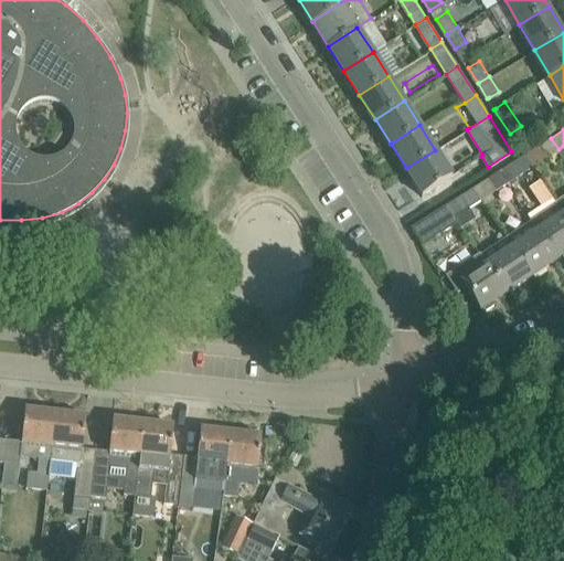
[(549,156),(559,149),(551,138),(525,154),(530,160),(545,150),(549,156)]
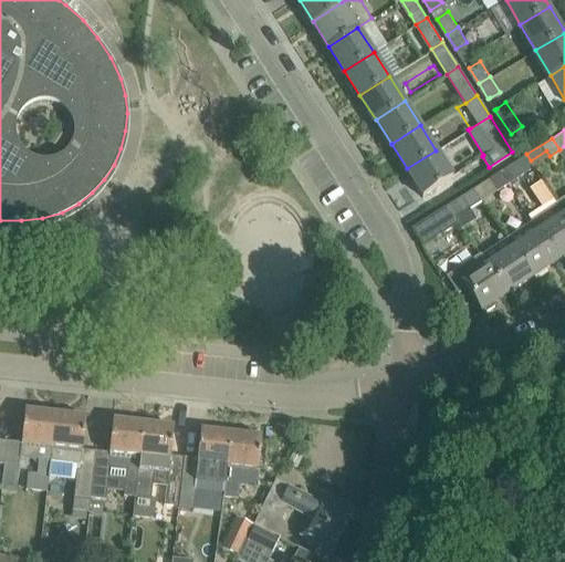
[(452,175),(436,151),(407,168),(424,194),(452,175)]
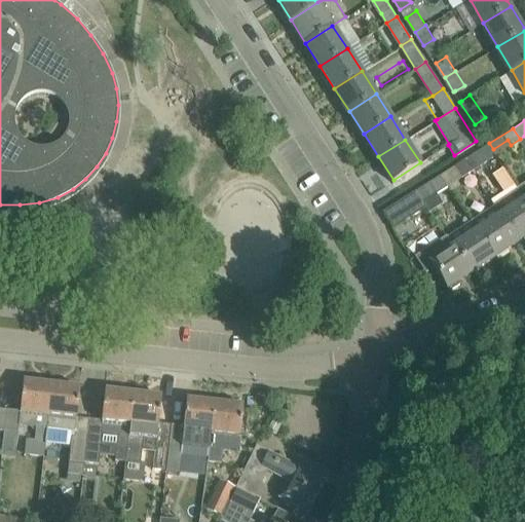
[(493,149),(489,143),(465,158),(473,170),(482,163),(479,158),(493,149)]
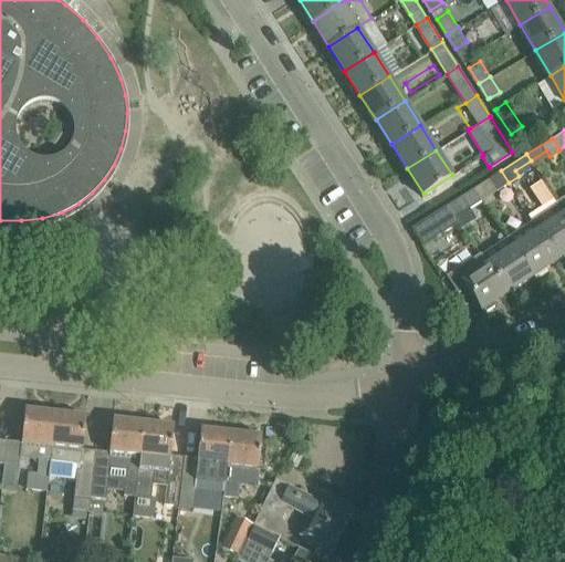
[(482,198),(509,183),(501,170),(474,187),(482,198)]
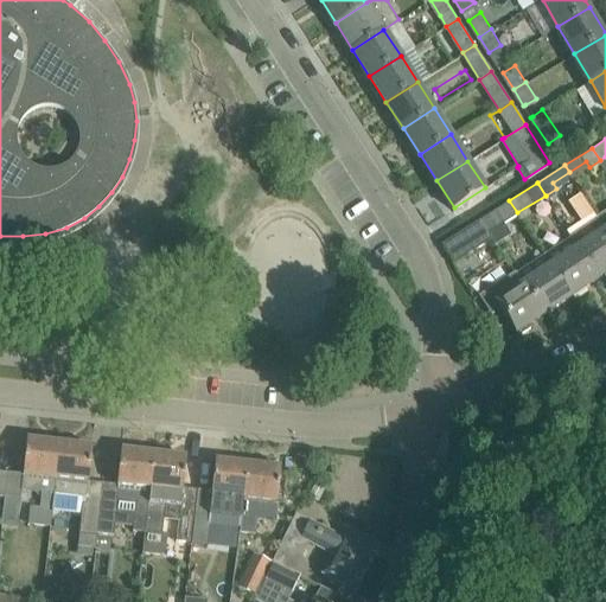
[(509,200),(479,219),(489,231),(517,212),(509,200)]
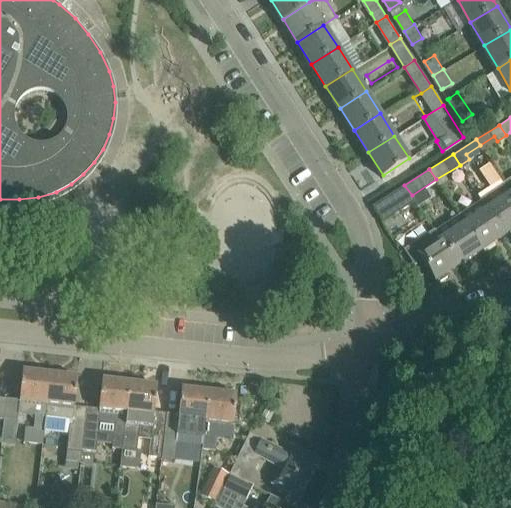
[(510,192),(503,181),(488,190),(496,203),(488,208),(505,233),(510,229),(510,192)]
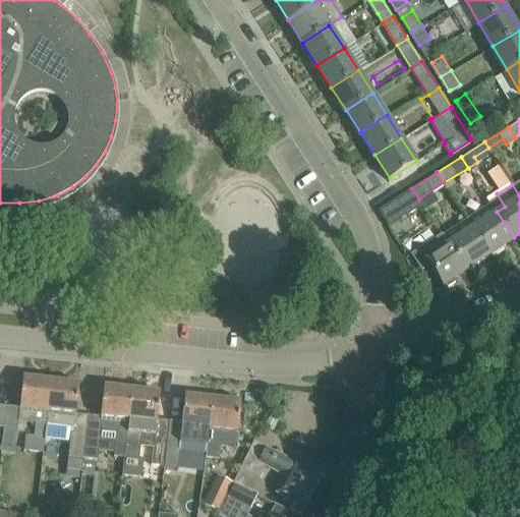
[(390,203),(400,218),(422,204),(419,198),(411,188),(390,203)]
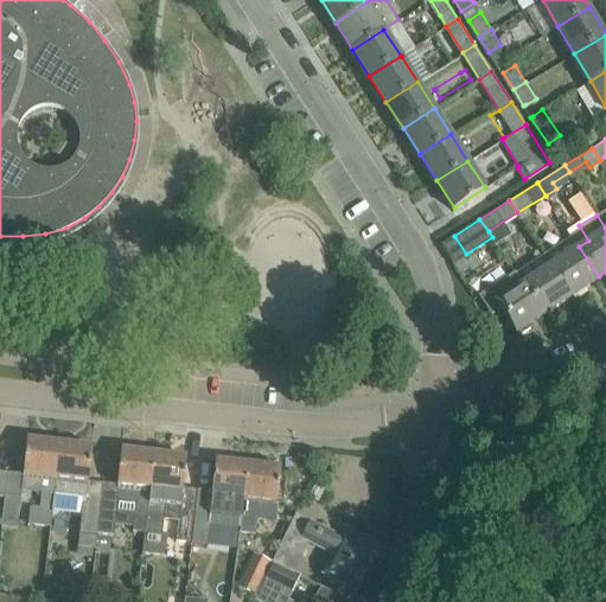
[(552,264),(572,294),(599,276),(579,247),(572,236),(544,253),(552,264)]
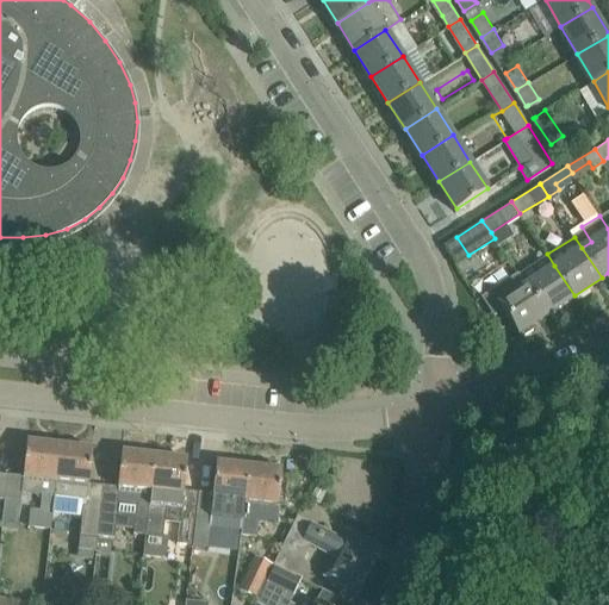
[(527,284),(547,313),(575,295),(554,266),(527,284)]
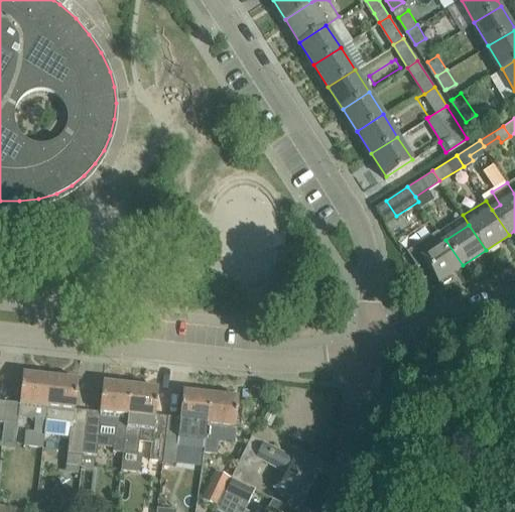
[(445,240),(438,229),(407,250),(418,266),(425,261),(439,281),(441,279),(445,280),(453,275),(454,272),(463,265),(445,240)]
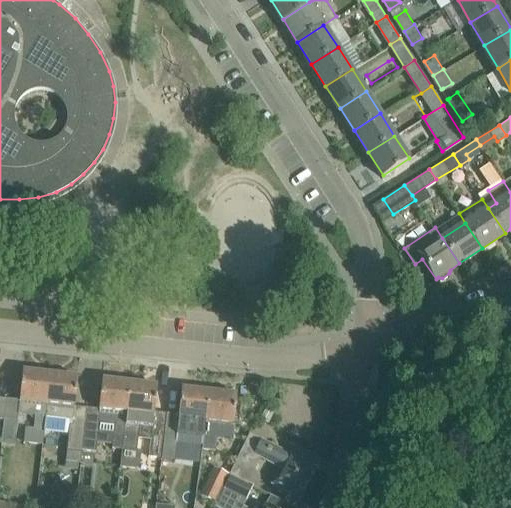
[(43,442),(44,428),(51,372),(23,369),(18,412),(35,413),(34,426),(26,425),(25,440),(43,442)]
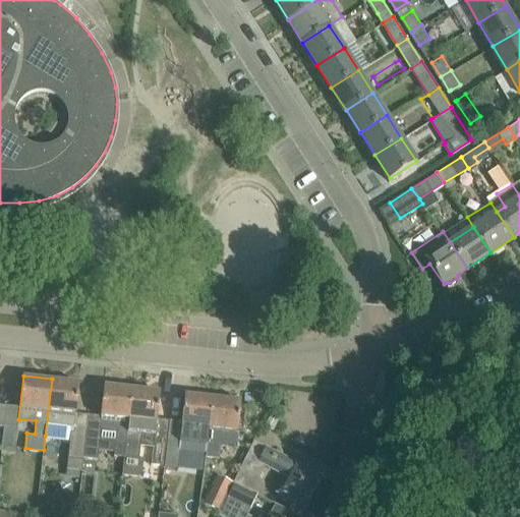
[(82,468),(87,431),(71,428),(72,424),(75,424),(79,382),(52,379),(45,436),(70,439),(67,467),(82,468)]
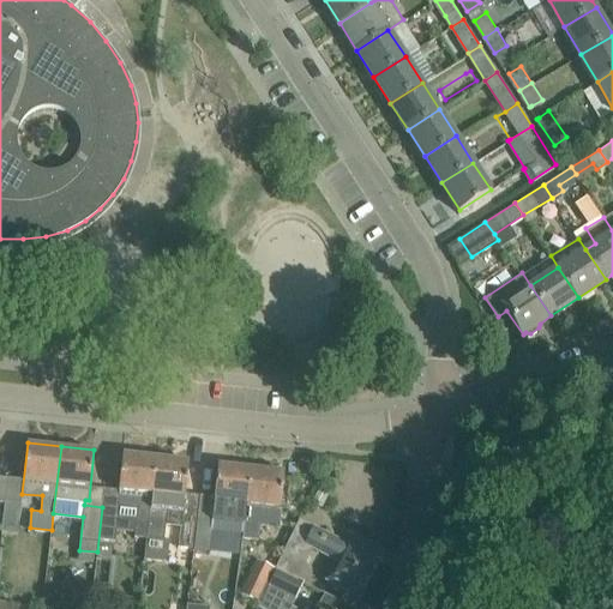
[(136,535),(148,536),(156,457),(124,453),(118,505),(138,507),(136,535)]
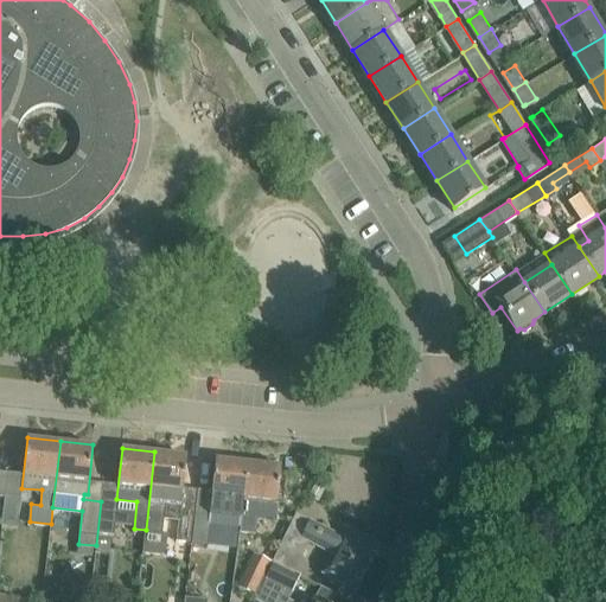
[(146,530),(146,531),(159,532),(161,503),(182,505),(187,455),(154,452),(146,530)]
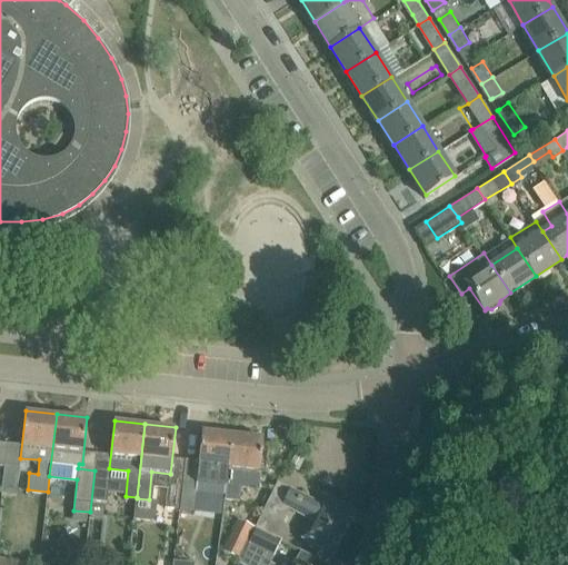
[(200,453),(199,464),(197,477),(210,478),(207,499),(226,502),(228,481),(233,434),(221,432),(220,427),(209,426),(206,430),(202,430),(200,453)]
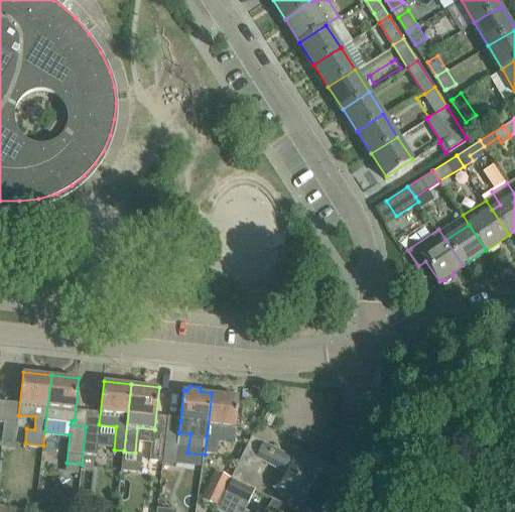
[(239,396),(212,393),(207,435),(215,436),(235,438),(239,396)]
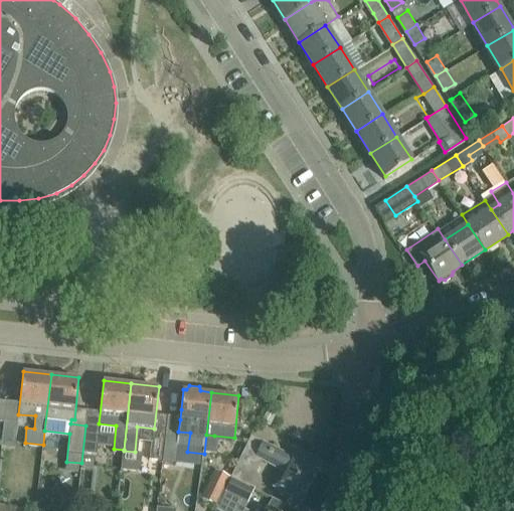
[(6,416),(3,444),(15,446),(18,418),(6,416)]
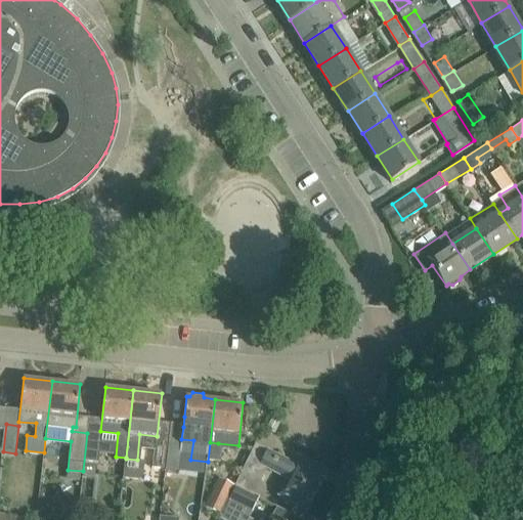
[(85,459),(99,461),(102,436),(87,434),(85,459)]
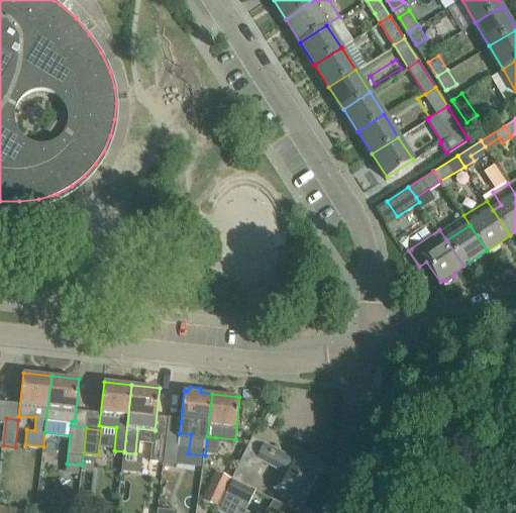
[(164,459),(167,436),(153,434),(150,458),(164,459)]
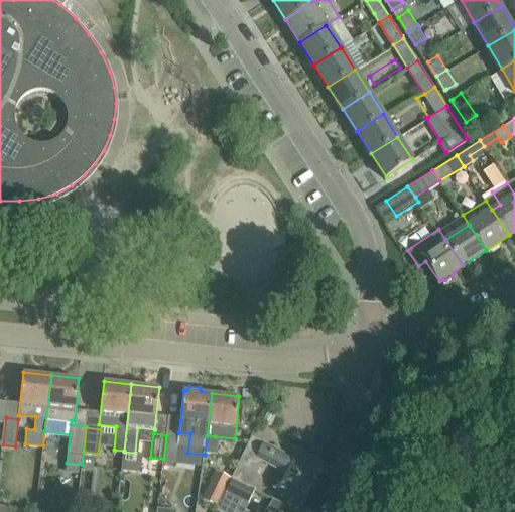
[(243,453),(239,460),(232,477),(255,488),(256,486),(251,484),(257,471),(263,459),(282,469),(274,486),(303,501),(319,470),(252,434),(243,453)]
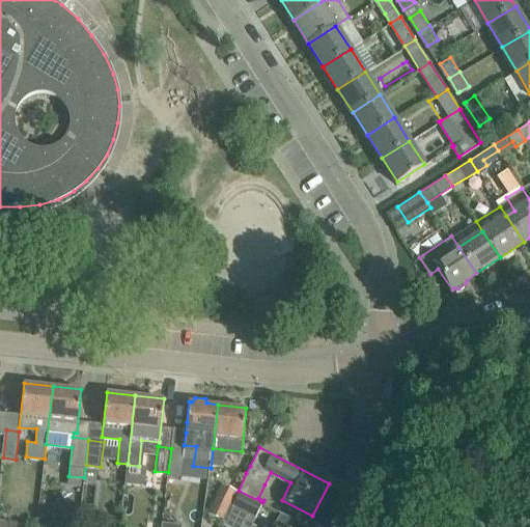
[(182,476),(185,449),(171,448),(168,472),(168,475),(182,476)]
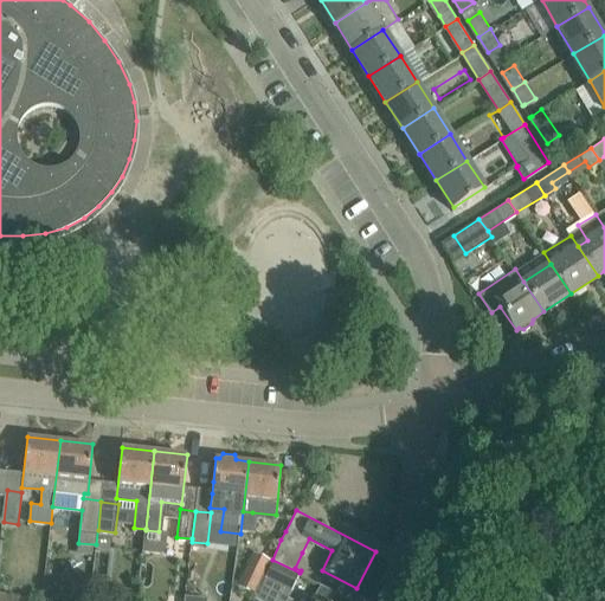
[(272,560),(268,557),(253,550),(238,583),(257,592),(272,560)]
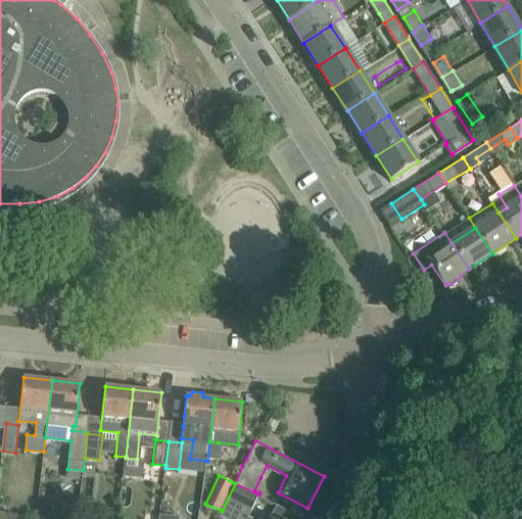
[(235,483),(222,511),(223,512),(222,516),(227,518),(298,518),(301,515),(278,504),(272,516),(269,518),(253,518),(248,515),(252,509),(258,494),(235,483)]
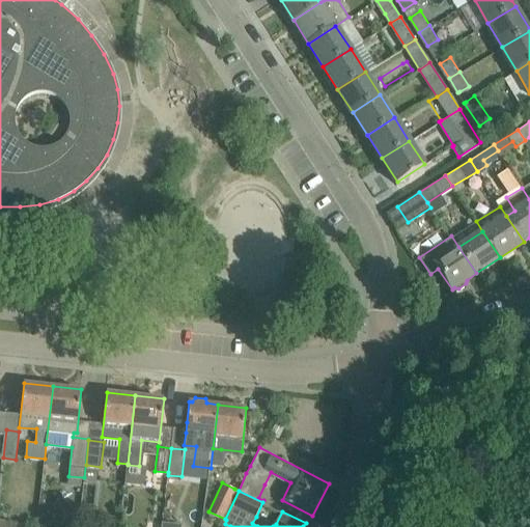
[(65,523),(77,524),(78,512),(66,511),(65,523)]
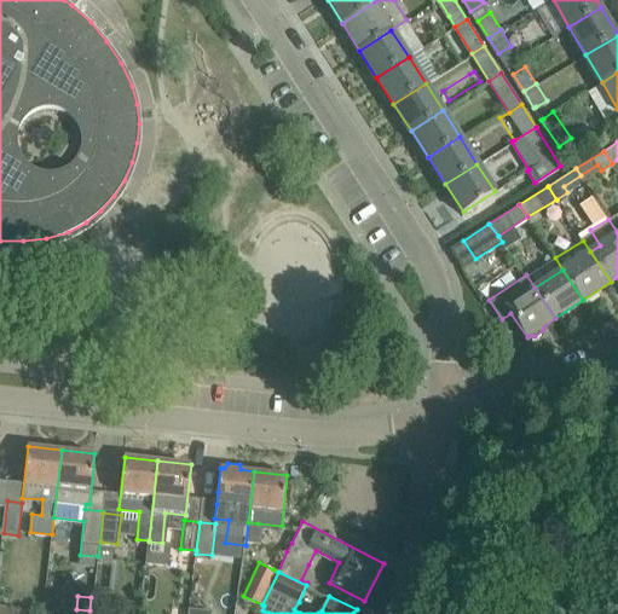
[(96,612),(109,613),(110,600),(97,598),(96,612)]
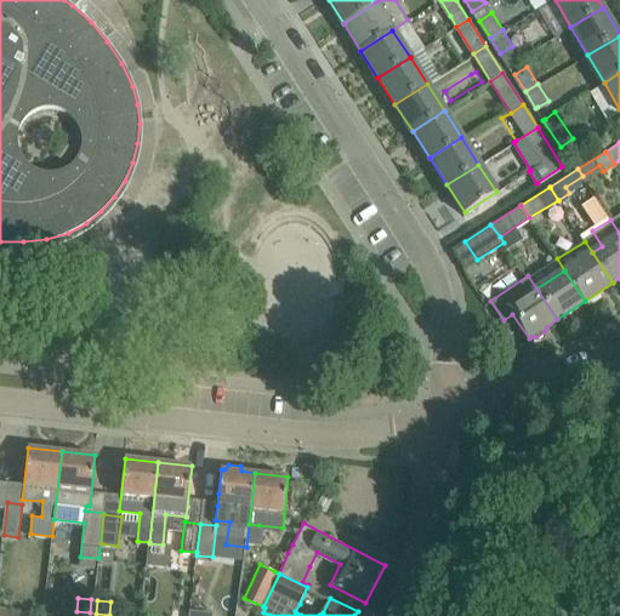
[(34,615),(35,610),(0,605),(0,615),(34,615)]
